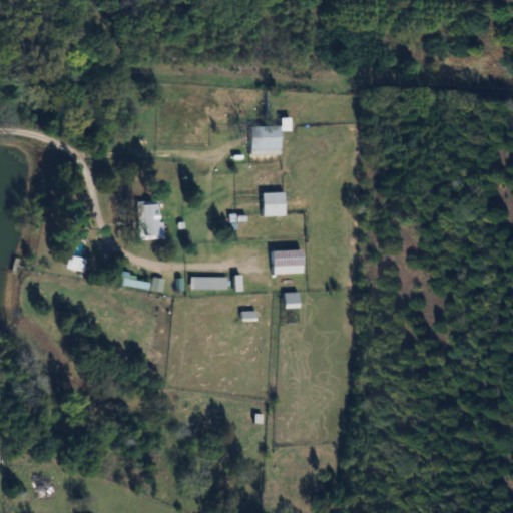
[(279,154),(279,126),(249,126),(249,154),(279,154)]
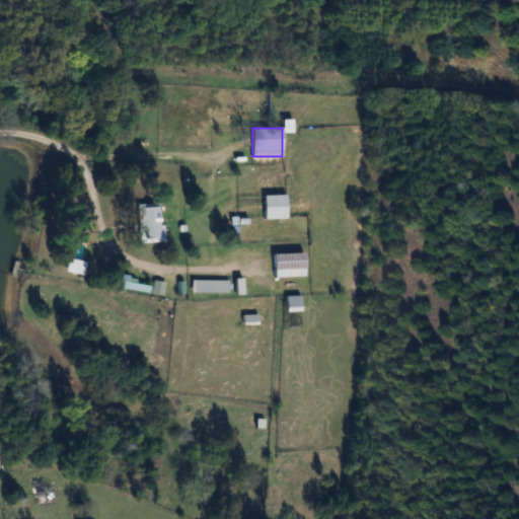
[(265,195),(265,218),(287,218),(287,195),(265,195)]
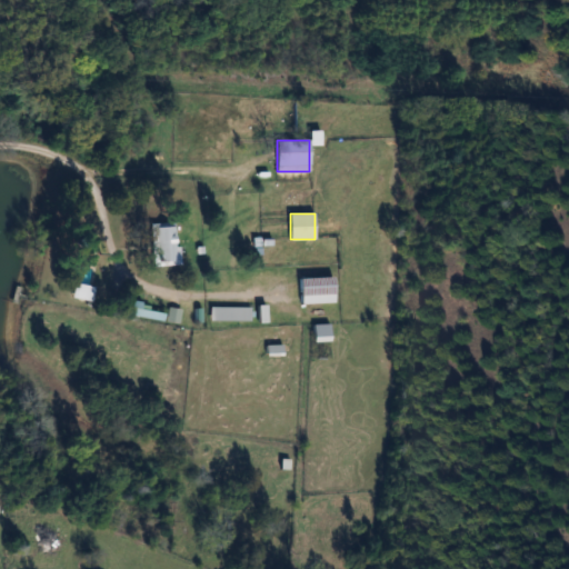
[(178,265),(178,223),(156,223),(156,266),(178,265)]
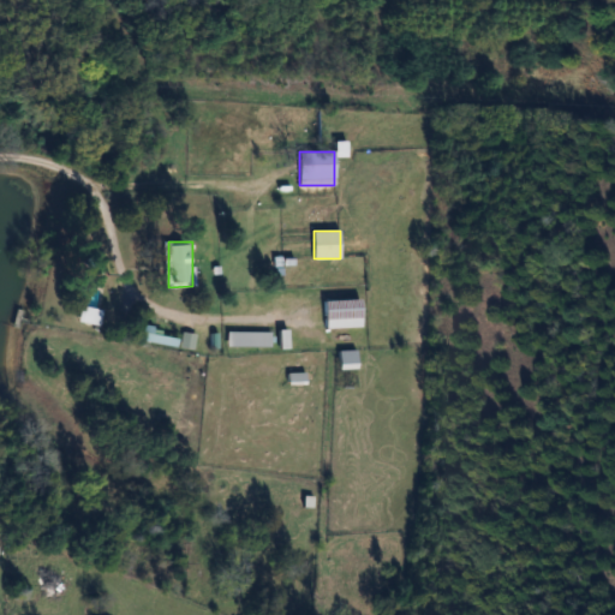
[(360,328),(360,299),(324,299),(324,328),(360,328)]
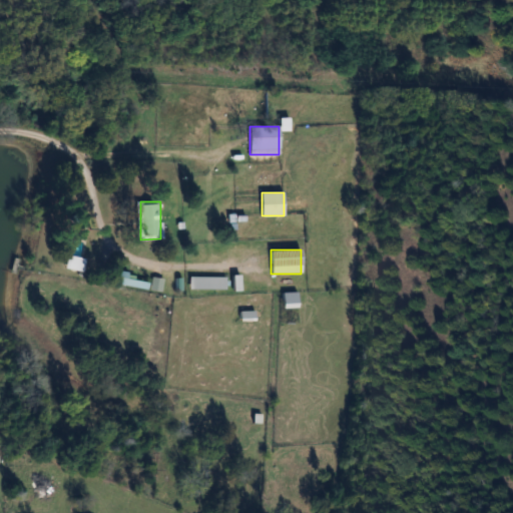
[(84,271),(85,258),(67,255),(66,270),(84,271)]
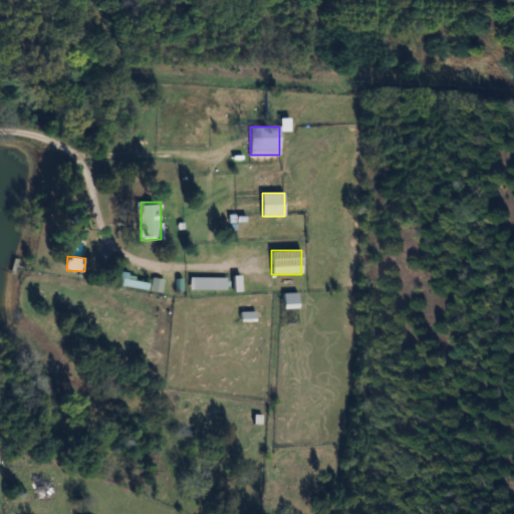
[(149,278),(117,275),(116,285),(147,288),(149,278)]
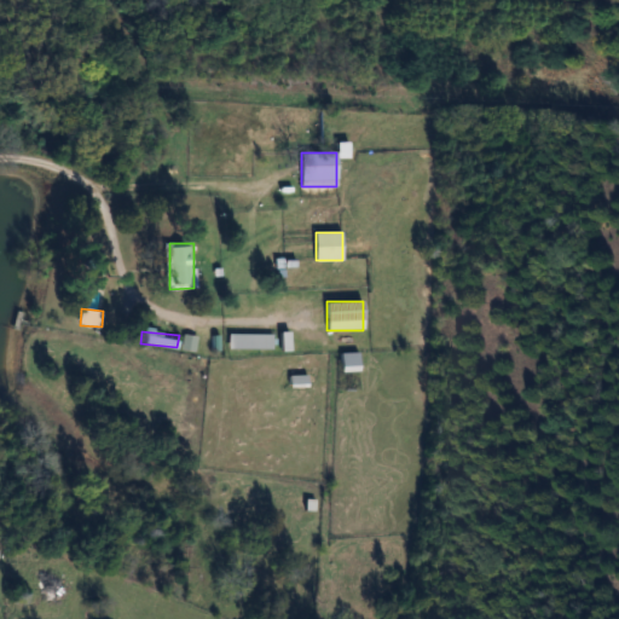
[(272,334),(229,334),(229,348),(272,348),(272,334)]
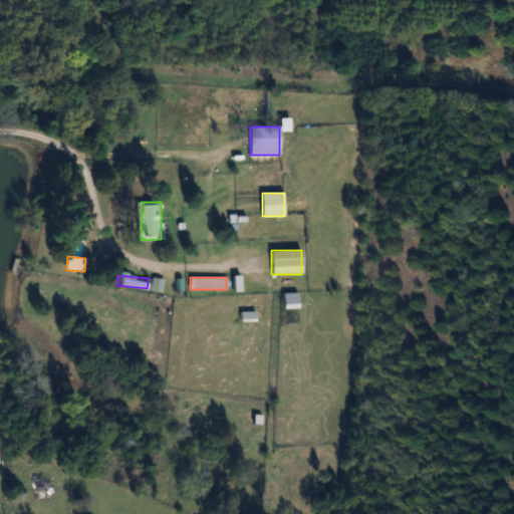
[(284,293),(284,308),(298,308),(298,293),(284,293)]
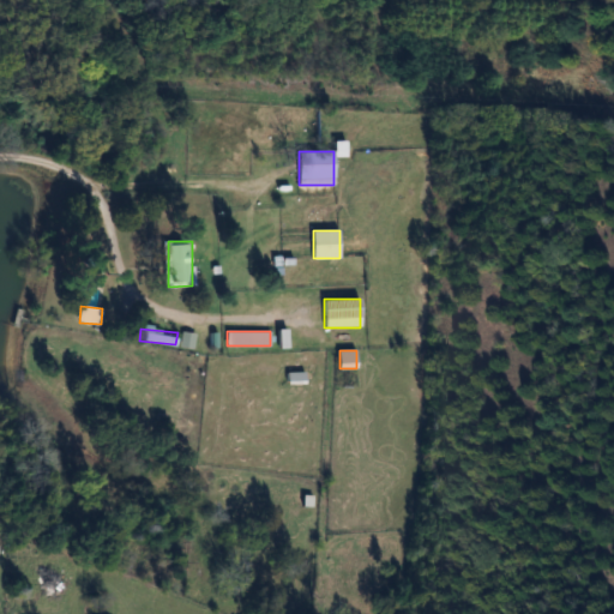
All buildings are outlined.
